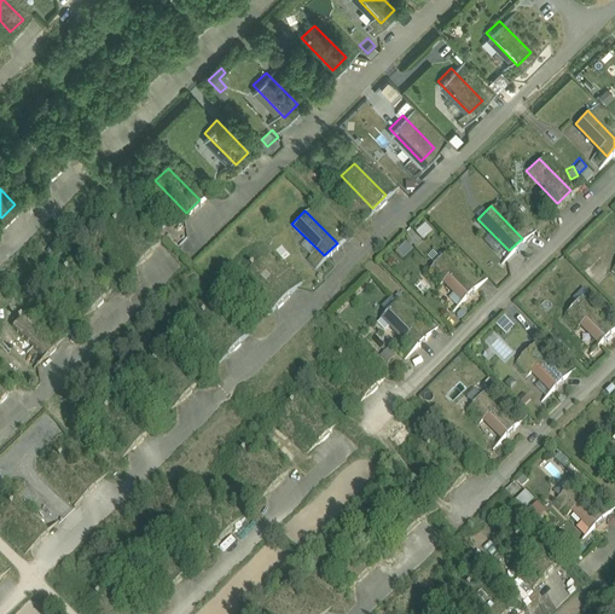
[(421,236),(430,227),(423,219),(413,227),(421,236)]
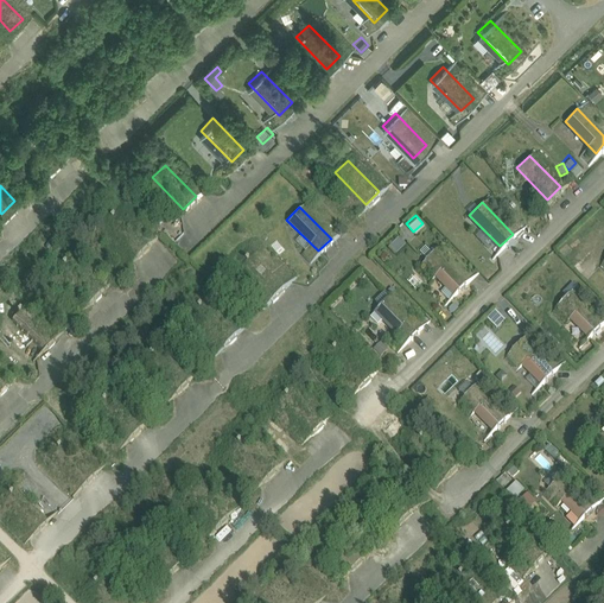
[(396,233),(388,240),(395,247),(402,241),(396,233)]
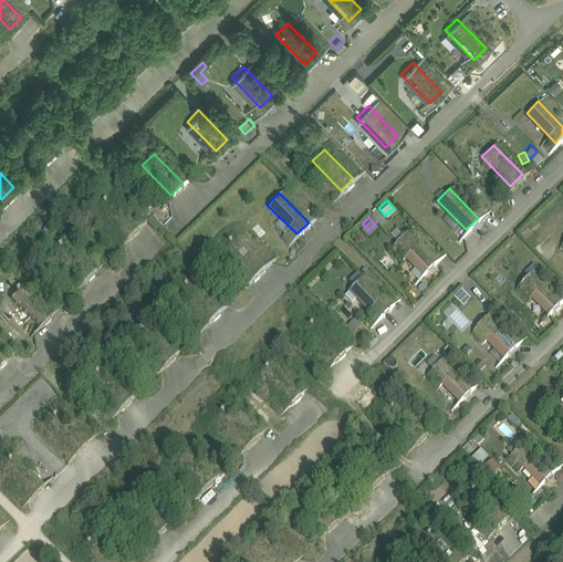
[(434,261),(405,231),(393,243),(404,255),(413,264),(408,270),(416,278),(434,261)]
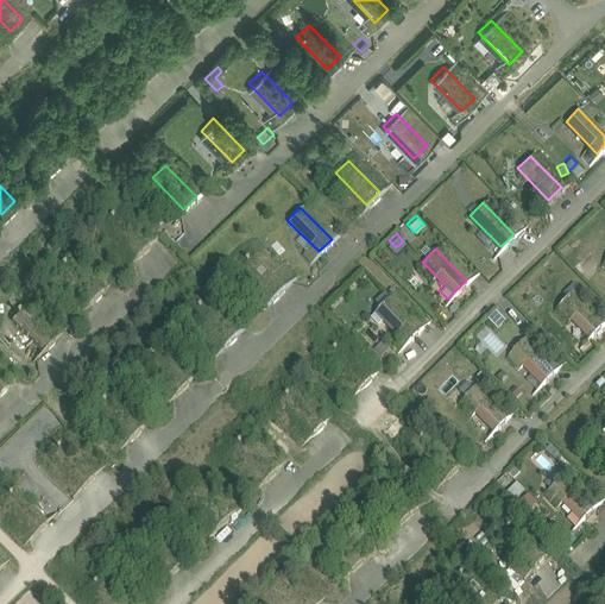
[(283,285),(252,253),(239,266),(270,299),(283,285)]
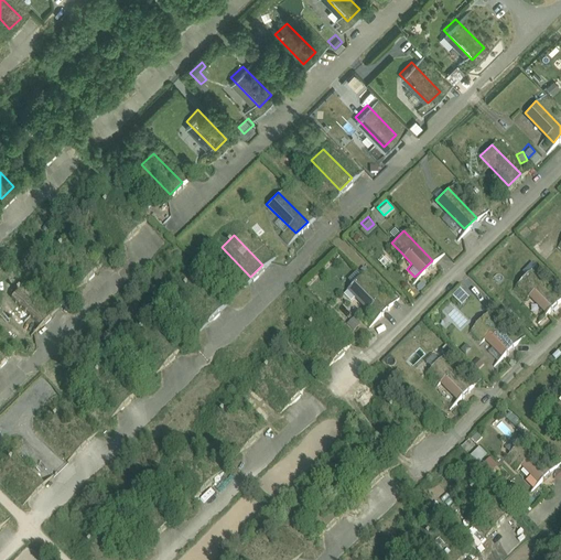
[(557,299),(528,270),(516,281),(545,311),(557,299)]
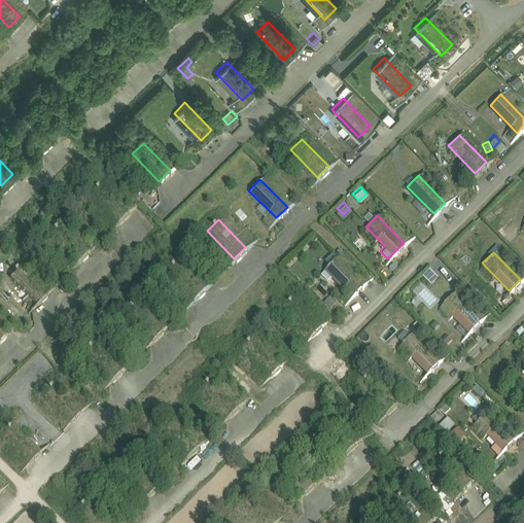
[(336,256),(324,267),(351,294),(362,283),(336,256)]
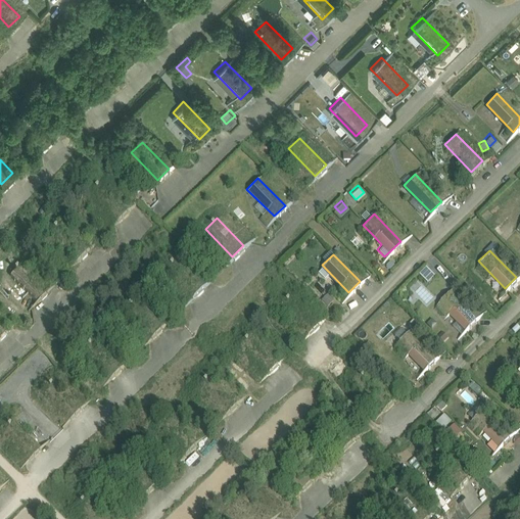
[(46,289),(19,263),(8,273),(35,300),(46,289)]
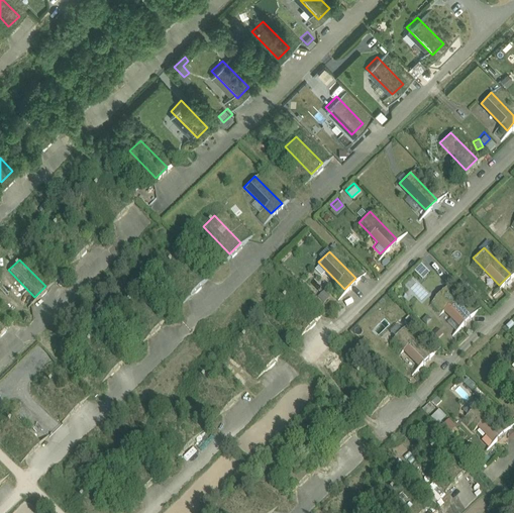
[(412,267),(420,276),(427,270),(419,261),(412,267)]
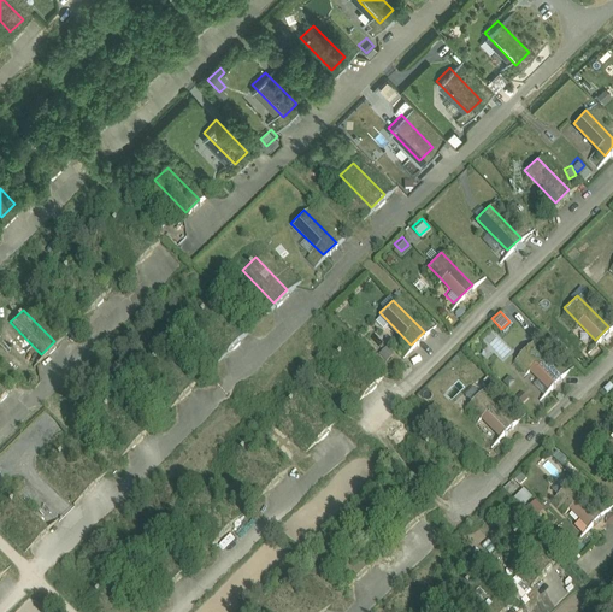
[(17,353),(22,348),(3,328),(0,330),(0,334),(17,353)]
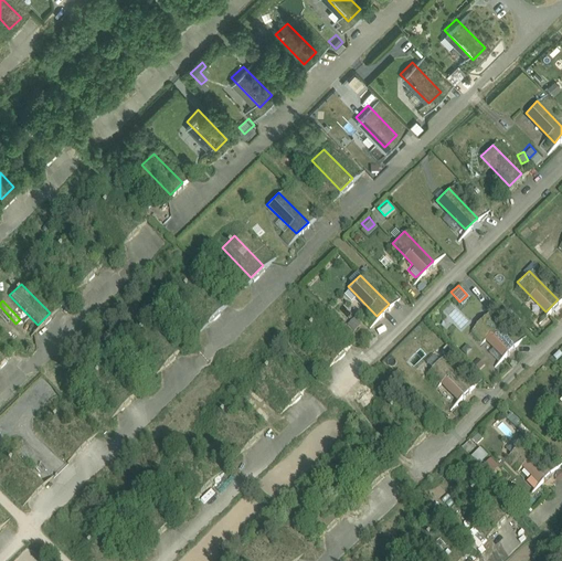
[(350,314),(345,321),(352,328),(359,320),(350,314)]
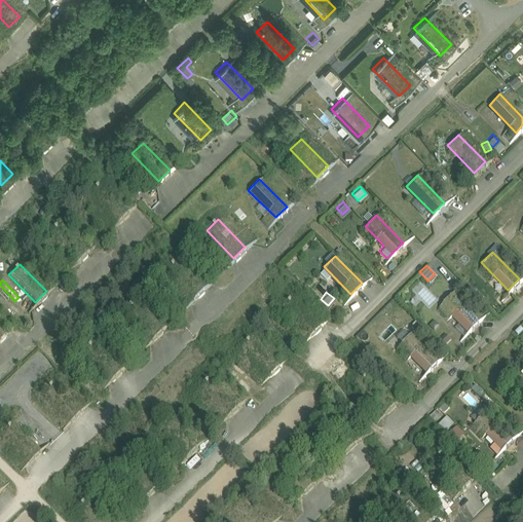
[(478,320),(451,292),(440,303),(467,330),(478,320)]
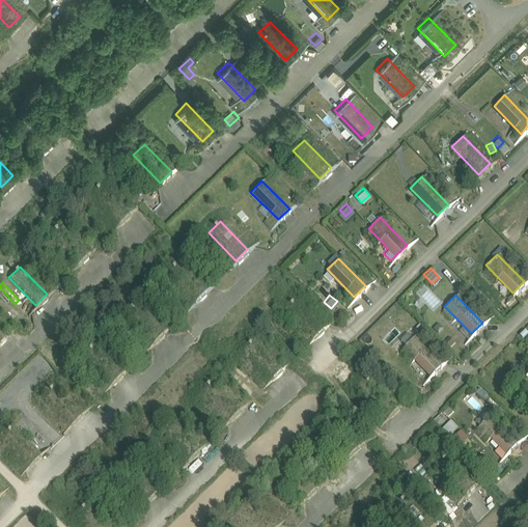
[(441,363),(414,335),(403,347),(429,375),(441,363)]
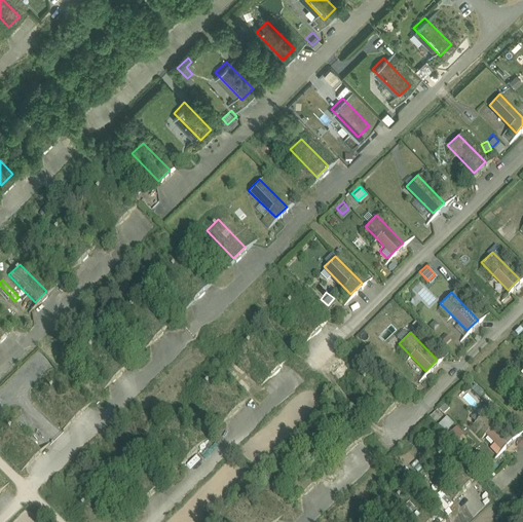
[(121,368),(95,340),(83,351),(110,378),(121,368)]
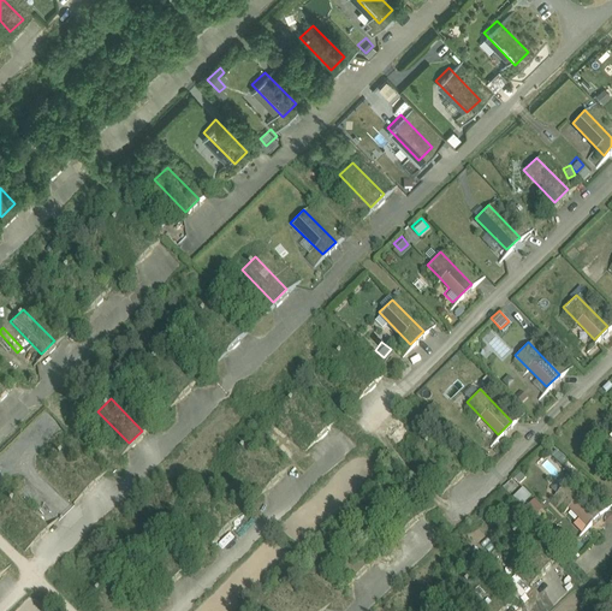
[(94,478),(63,446),(49,458),(81,491),(94,478)]
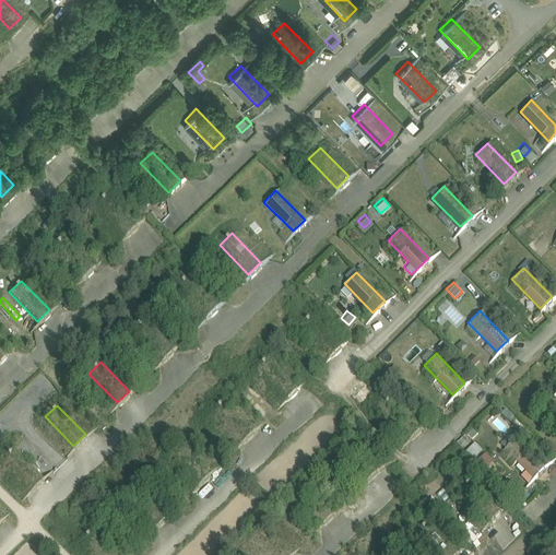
[(544,464),(516,435),(504,447),(524,468),(519,472),(527,481),(544,464)]
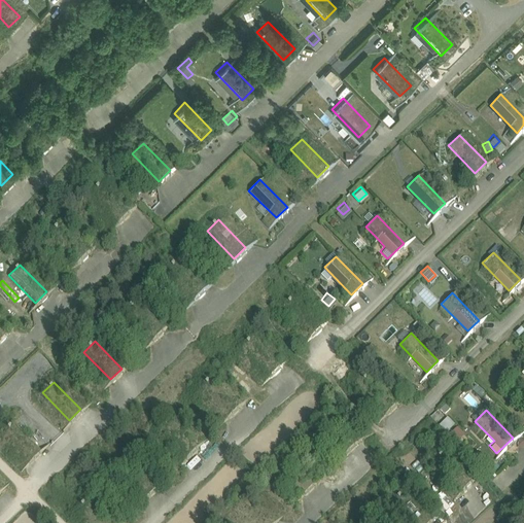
[(446,413),(437,422),(444,430),(453,421),(446,413)]
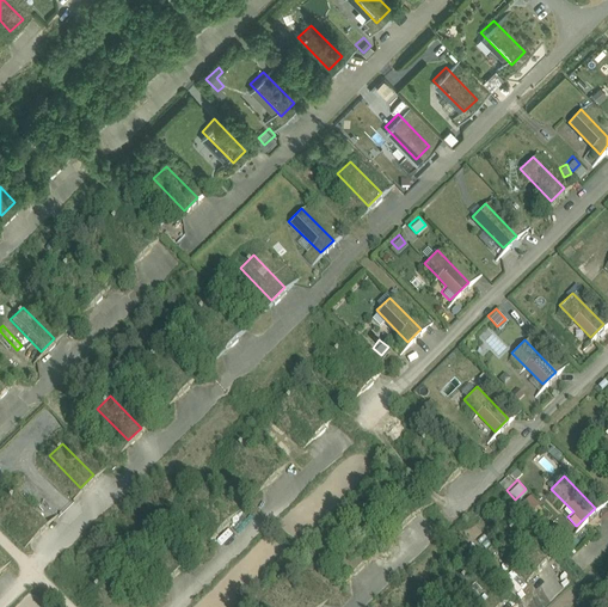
[(44,522),(13,490),(1,503),(31,534),(44,522)]
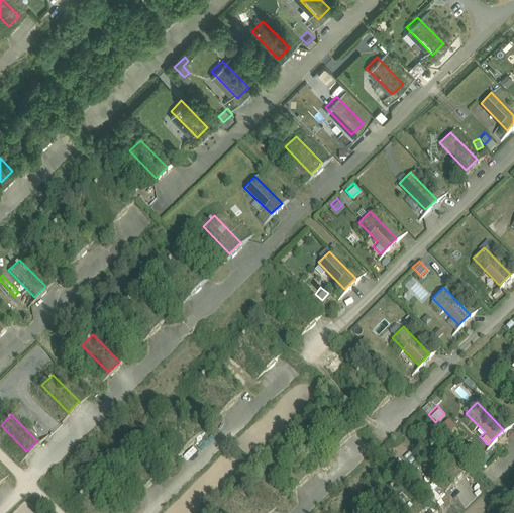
[(463,469),(436,442),(425,452),(451,480),(463,469)]
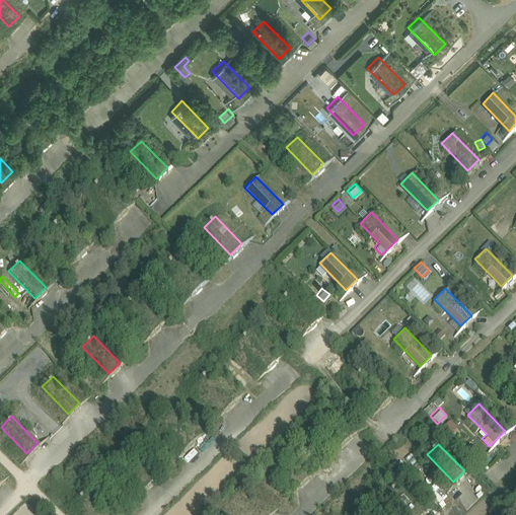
[(418,514),(424,511),(397,484),(386,495),(406,514),(418,514)]
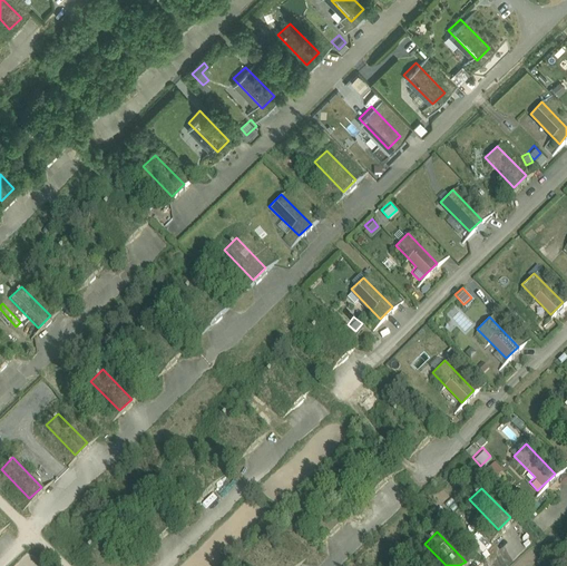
[(482,550),(488,544),(478,534),(472,540),(482,550)]
